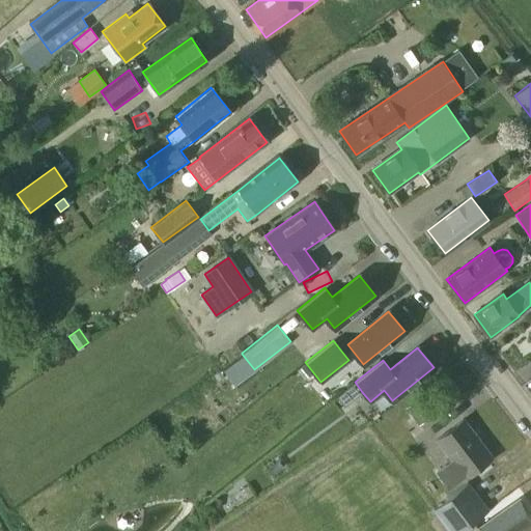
[(298,369),(305,379),(312,372),(305,364),(298,369)]
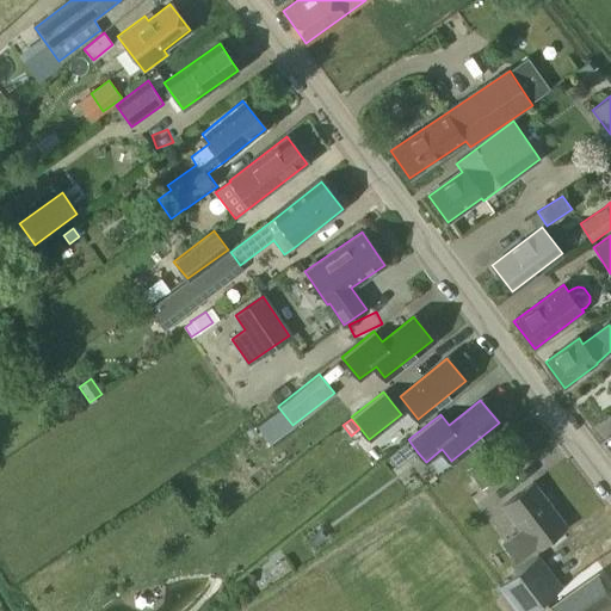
[(408,439),(386,457),(395,469),(417,451),(408,439)]
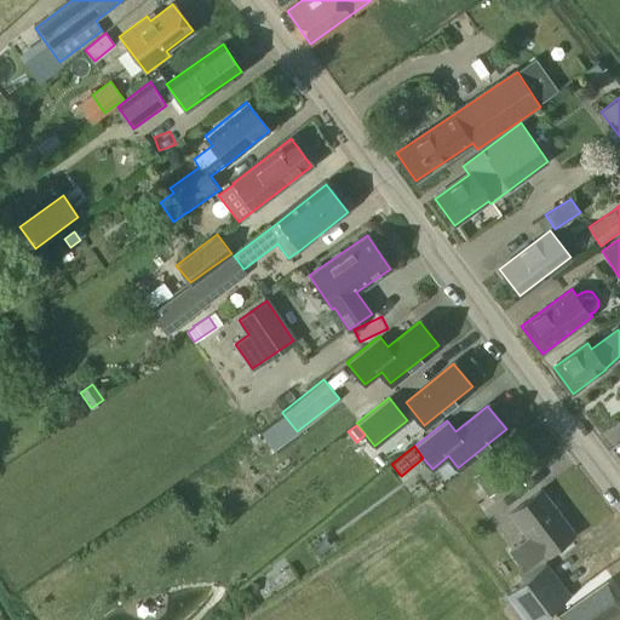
[(491,466),(476,476),(491,495),(504,486),(491,466)]
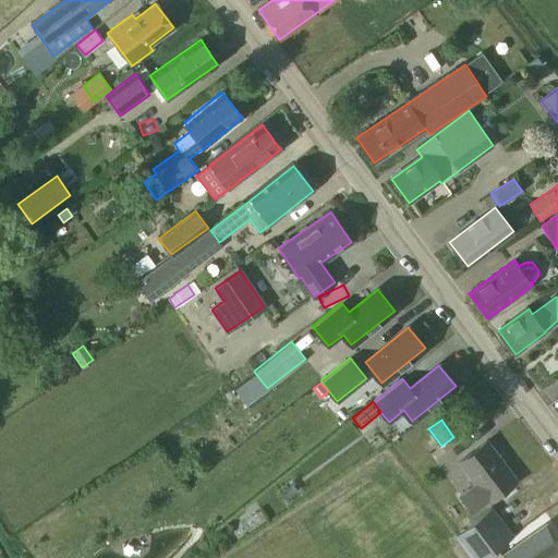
[(516,481),(485,440),(459,462),(475,484),(459,497),(471,512),(487,500),(489,501),(516,481)]
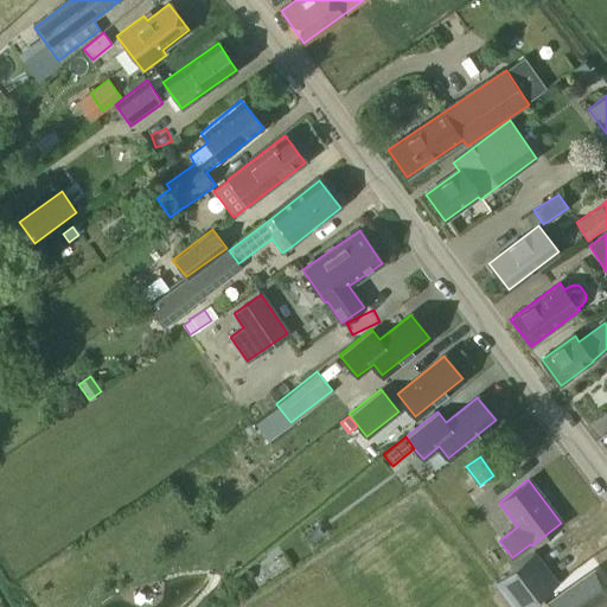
[(536,553),(498,583),(516,606),(525,606),(558,581),(536,553)]
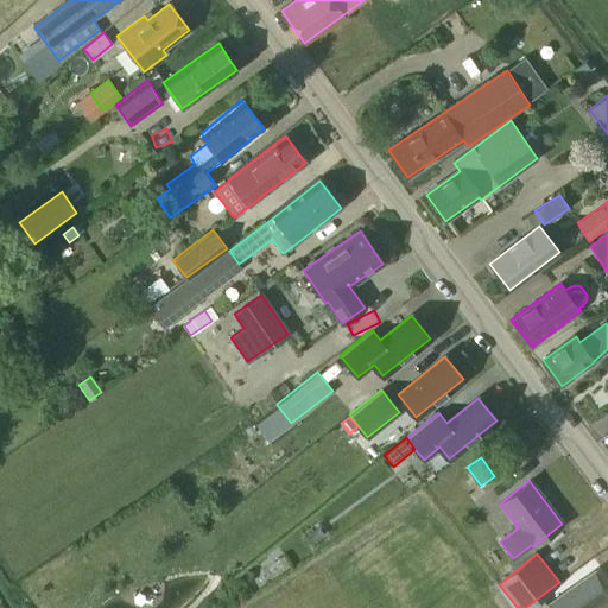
[(607,565),(563,593),(571,607),(606,607),(607,607),(607,565)]
